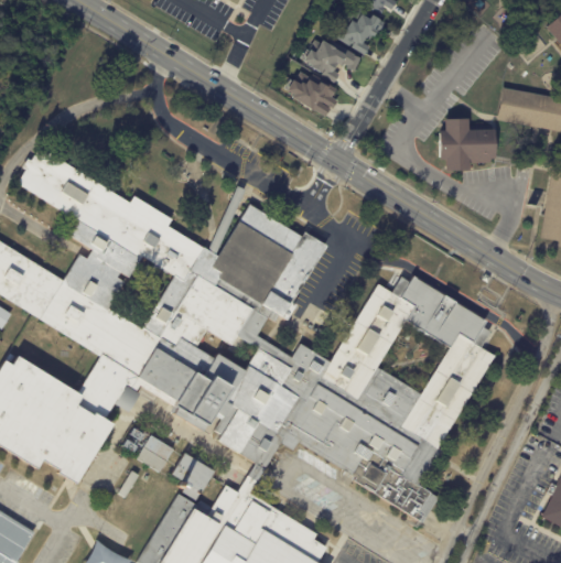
[(396,0),(386,17),(367,4),(369,0),(396,0)]
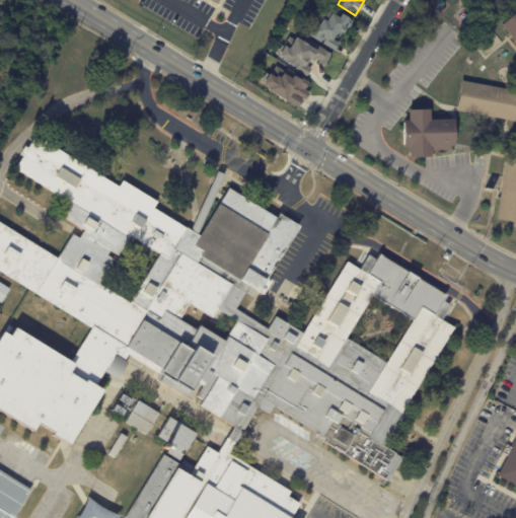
[(329,6),(342,14),(343,13),(352,19),(351,20),(355,22),(345,38),(342,35),(336,46),(323,38),(325,35),(317,30),(325,17),(320,14),(325,5),(328,7),(329,6)]
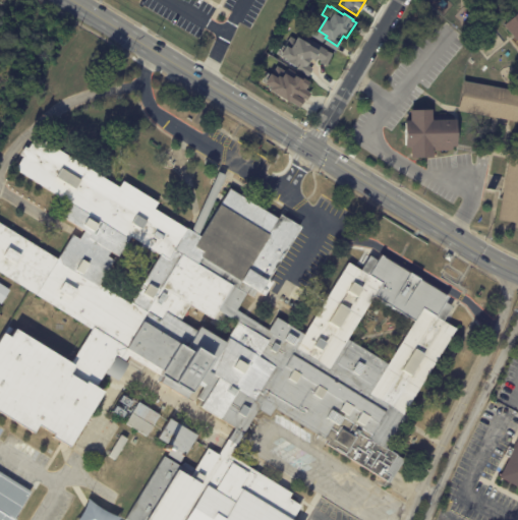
[(517,39),(505,24),(517,12),(517,39)]
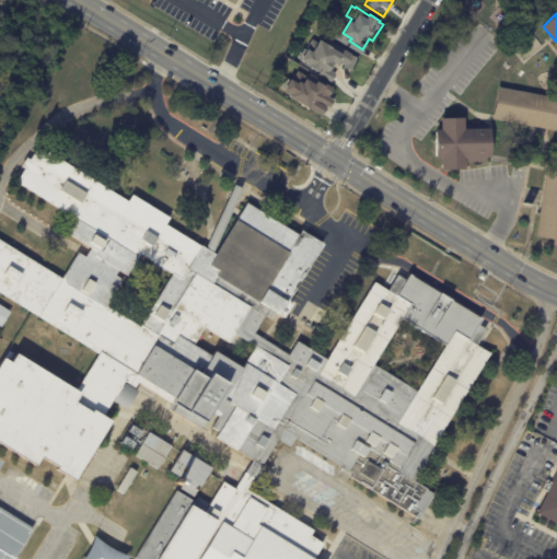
[(520,37),(512,31),(518,25),(524,32),(520,37)]
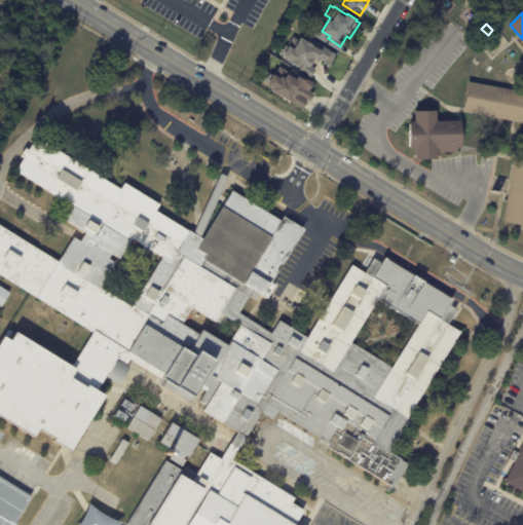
[(313,75),(321,63),(330,68),(338,53),(302,34),(295,47),(290,45),(283,58),(313,75)]
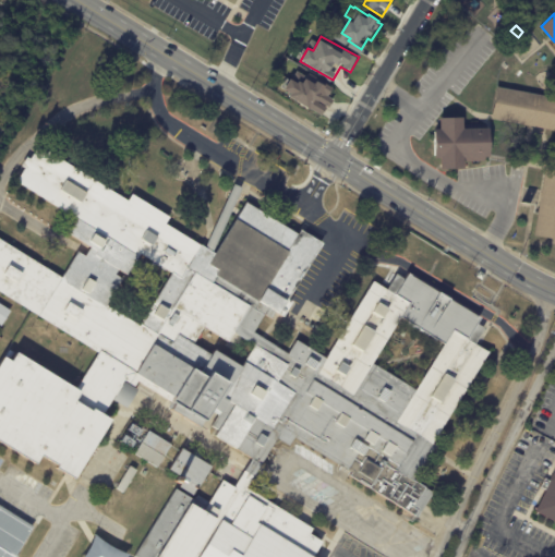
[(315,81),(297,70),(284,91),(324,116),(335,98),(329,95),(334,87),(317,77),(315,81)]
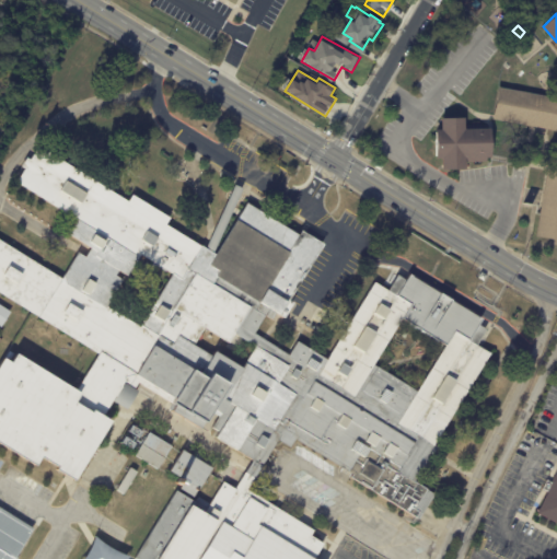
[(556,129),(555,129),(494,118),(500,86),(556,96),(556,129)]
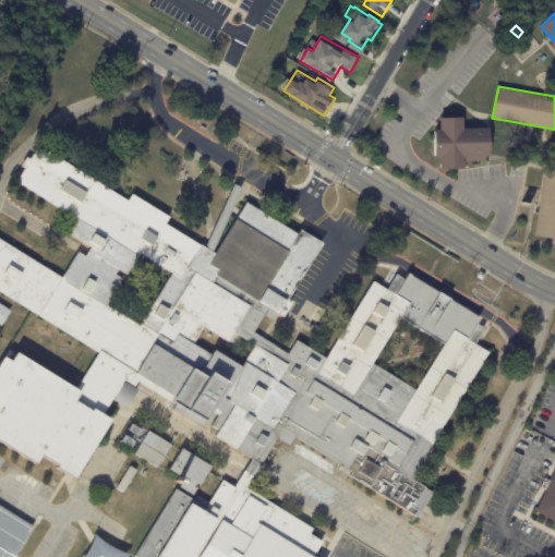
[(461,123),(461,128),(486,126),(487,156),(486,156),(486,160),(462,160),(463,168),(441,168),(441,157),(434,157),(433,129),(438,129),(438,117),(461,117),(461,123)]
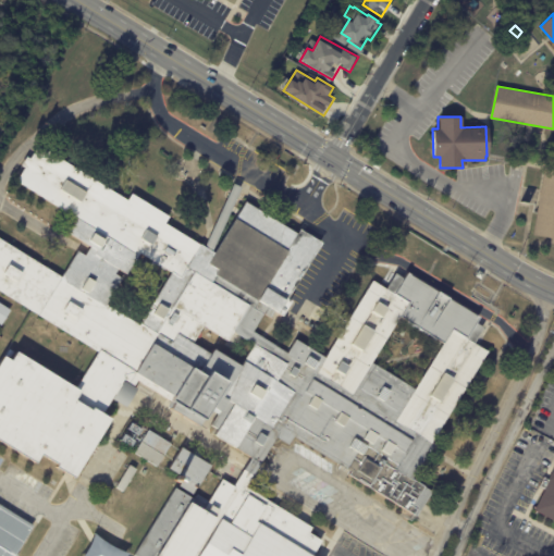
[(40,144),(128,200),(133,192),(170,217),(165,222),(213,249),(247,200),(322,243),(278,322),(266,314),(255,332),(288,351),(295,340),(324,356),(372,281),(389,288),(398,268),(490,321),(477,345),(488,351),(413,478),(432,491),(413,516),(278,430),(248,487),(315,526),(307,532),(321,541),(312,555),(132,555),(176,487),(205,504),(222,478),(235,485),(251,459),(135,385),(77,477),(44,453),(37,462),(0,440),(0,363),(7,354),(14,359),(20,349),(79,387),(99,349),(0,288),(0,236),(62,276),(77,250),(88,255),(91,247),(69,232),(76,221),(16,181),(40,144)]
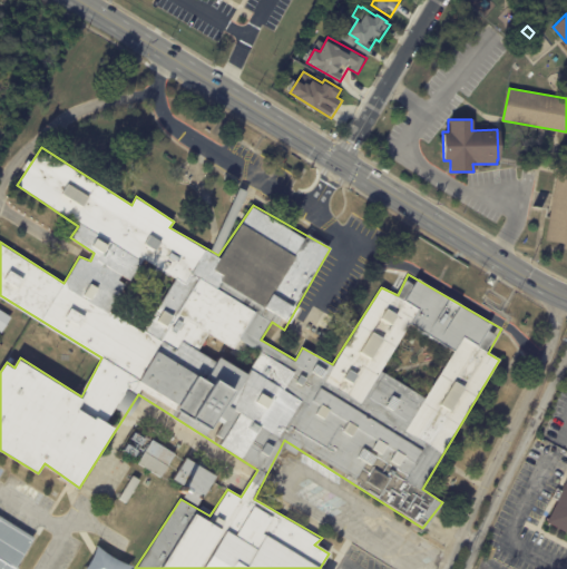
[(566,243),(547,239),(560,168),(566,168),(566,243)]
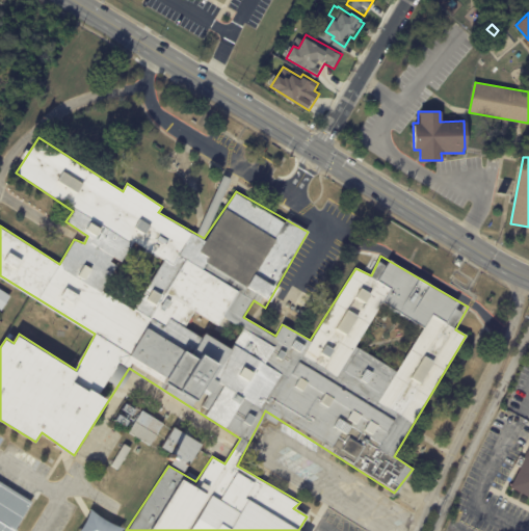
[(0,310),(0,288),(11,296),(1,311),(0,310)]
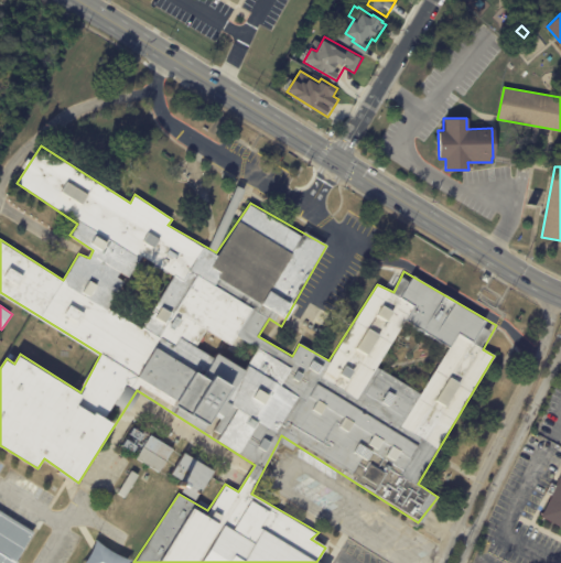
[(150,436),(172,450),(158,472),(135,457),(150,436)]
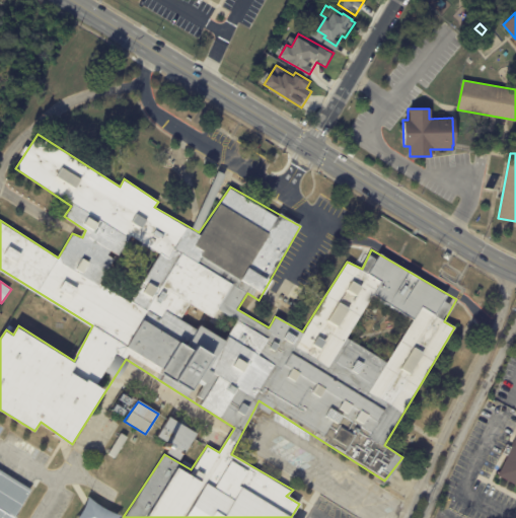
[(169,416),(197,434),(180,459),(168,451),(172,445),(157,437),(169,416)]
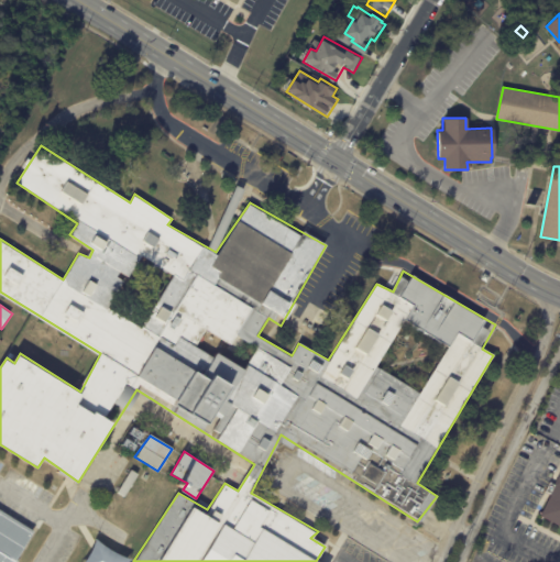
[(140,474),(127,496),(120,492),(133,470),(140,474)]
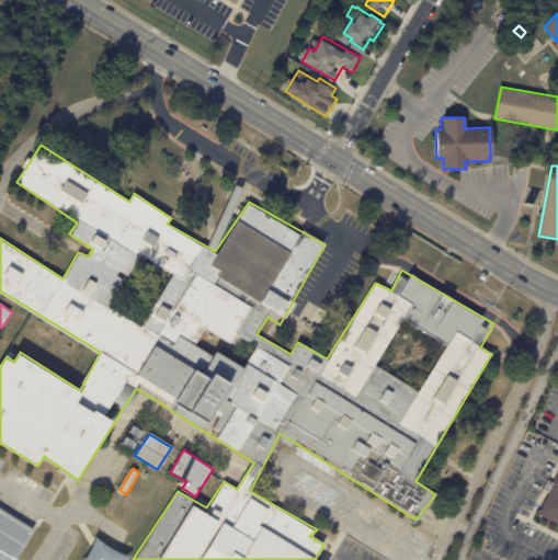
[(557,524),(537,514),(557,472),(557,524)]
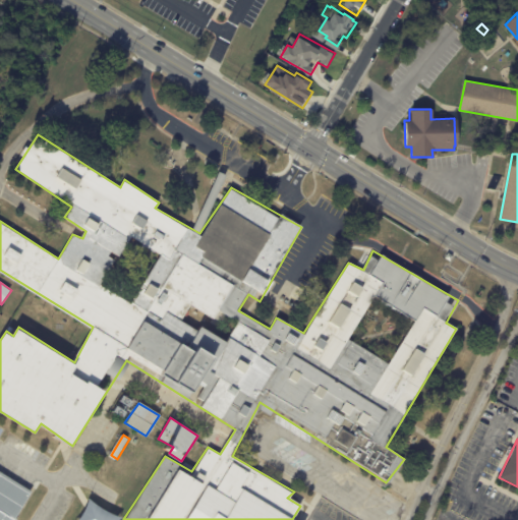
[(0,519),(0,471),(32,492),(13,519),(0,519)]
